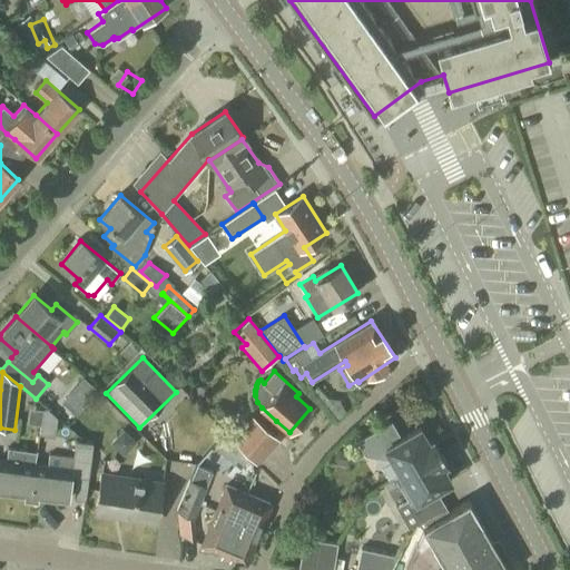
[(232,442),(235,445),(256,464),(277,440),(253,418),(232,442)]
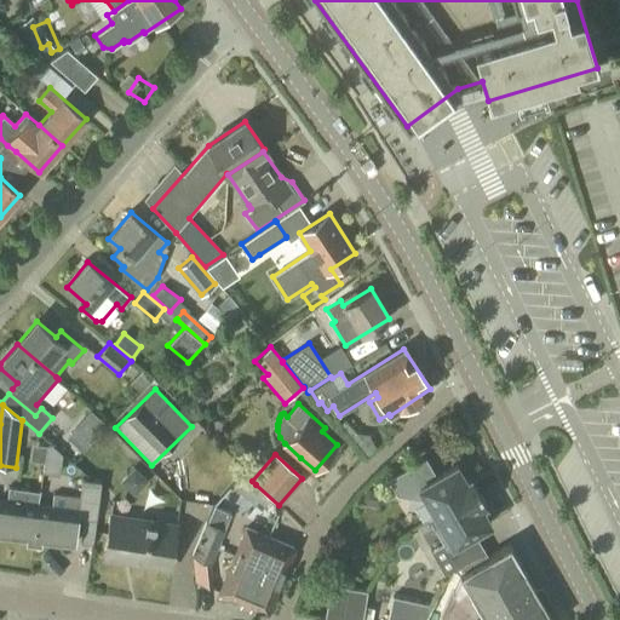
[(63,478),(65,463),(46,460),(45,476),(63,478)]
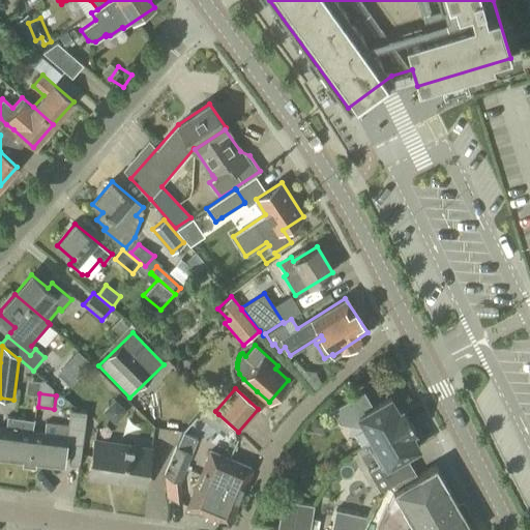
[(367,443),(409,419),(403,409),(399,411),(390,398),(372,408),(362,393),(333,410),(340,421),(363,425),(372,440),(367,442),(367,443)]
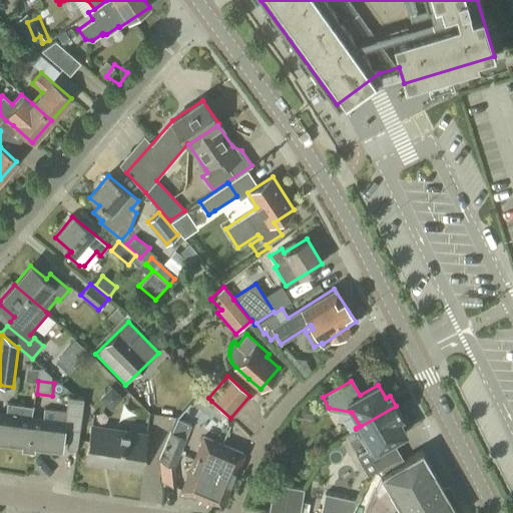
[(211,401),(208,398),(201,392),(191,405),(201,414),(211,401)]
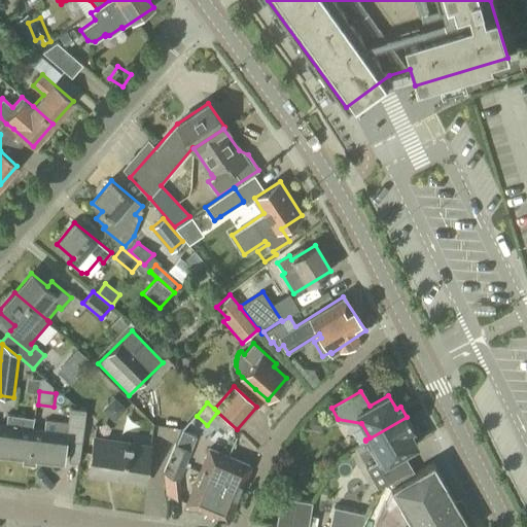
[(0,455),(27,459),(31,427),(21,426),(22,416),(7,414),(5,424),(0,423),(0,455)]
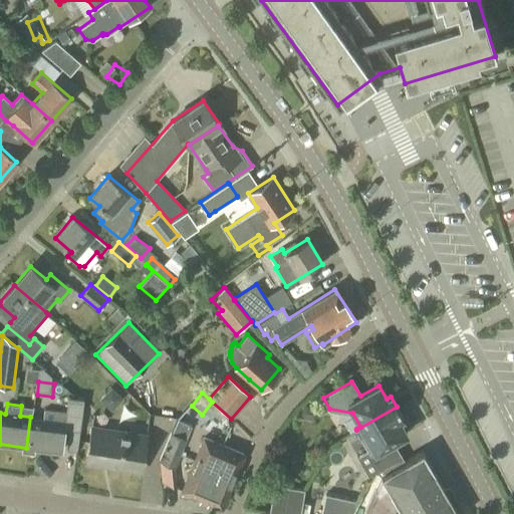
[(394,442),(407,434),(399,420),(403,418),(397,407),(356,430),(368,450),(356,457),(369,479),(371,474),(374,471),(377,469),(397,459),(393,452),(398,449),(394,442)]
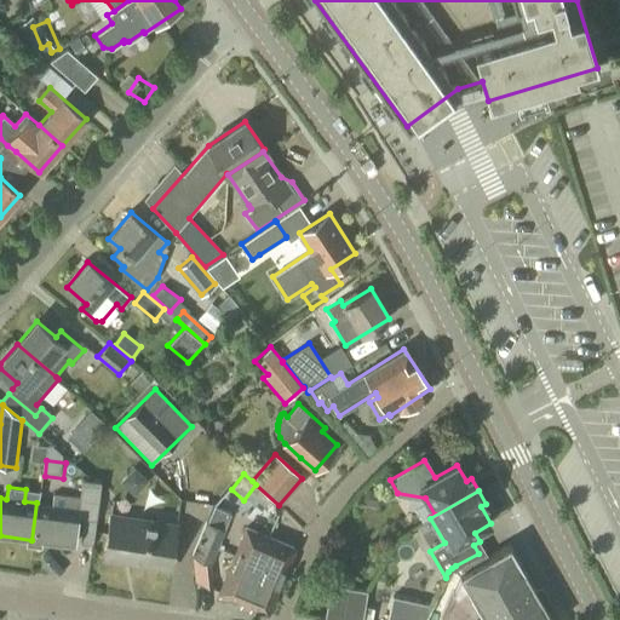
[(36,503),(32,540),(73,545),(79,498),(52,494),(51,505),(36,503)]
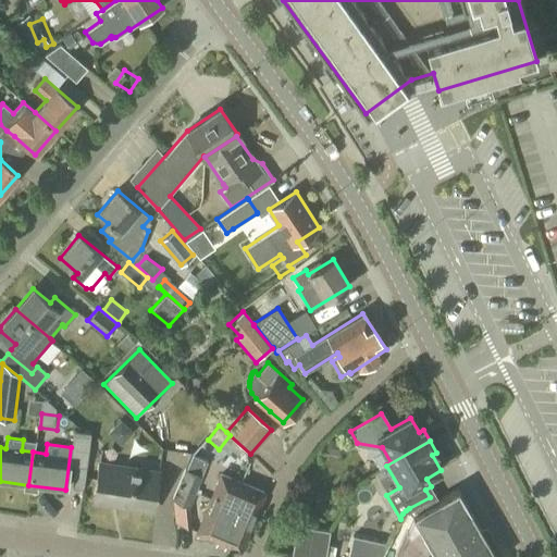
[(153,509),(159,471),(99,462),(94,499),(153,509)]
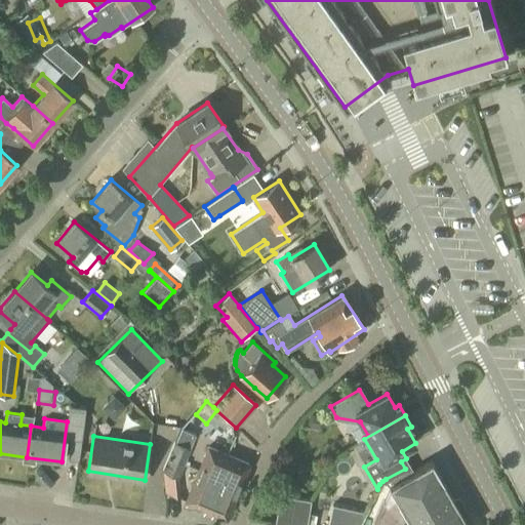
[(185,465),(191,449),(174,442),(168,456),(185,462),(185,465)]
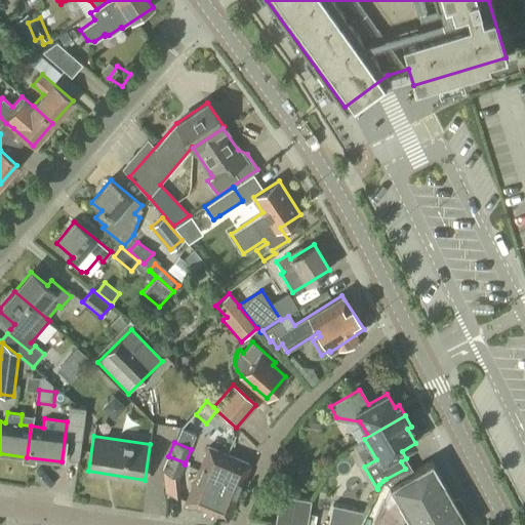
[(198,472),(238,488),(248,465),(208,447),(198,472)]
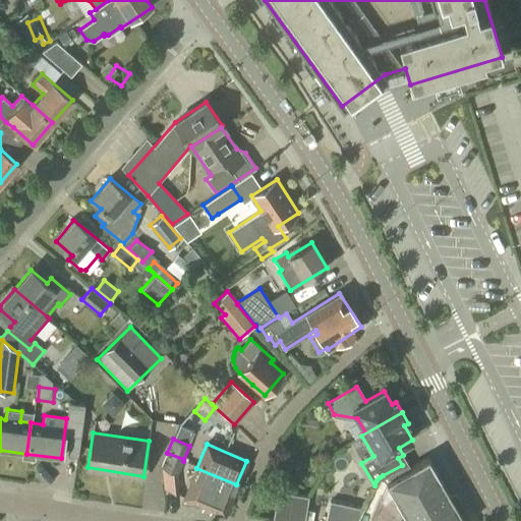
[(178,473),(183,461),(183,459),(167,453),(161,466),(164,487),(179,495),(178,473)]
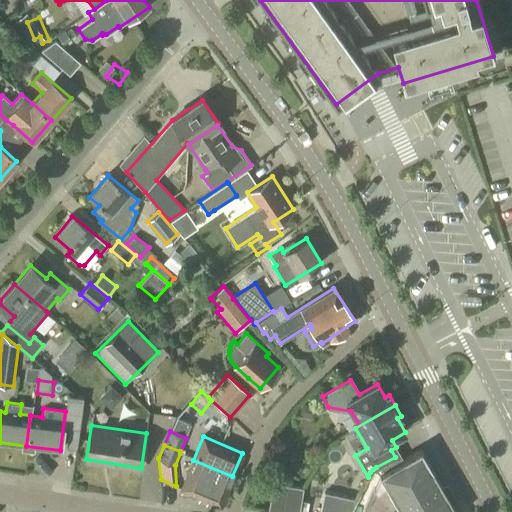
[(457,511),(421,449),(379,473),(376,467),(373,469),(370,472),(368,477),(357,499),(324,492),(319,511),(457,511)]
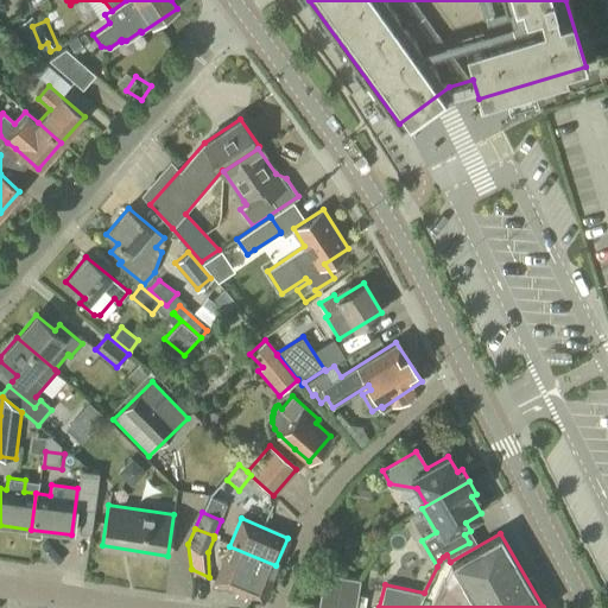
[(261,600),(276,565),(229,546),(215,580),(261,600)]
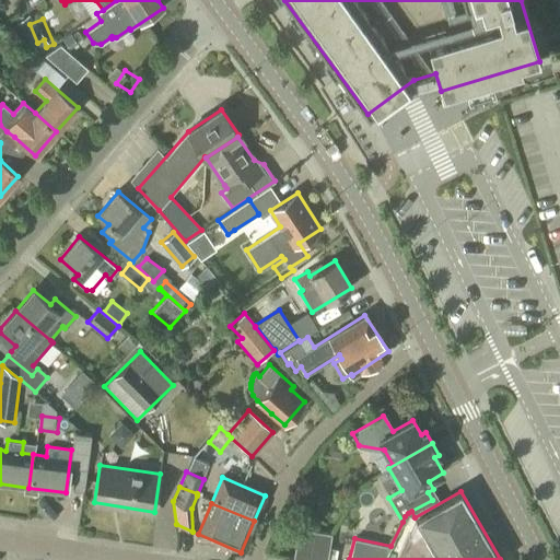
[(305,559),(326,559),(331,534),(299,528),(293,558),(305,559)]
